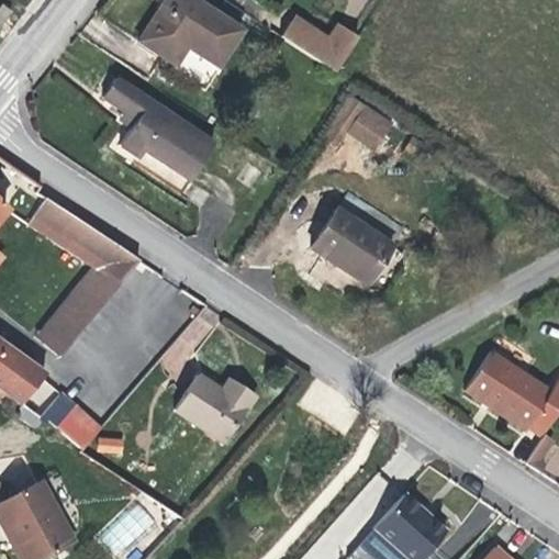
[(137,41),(161,57),(176,34),(189,45),(219,66),(244,29),(199,0),(163,0),(137,41)]
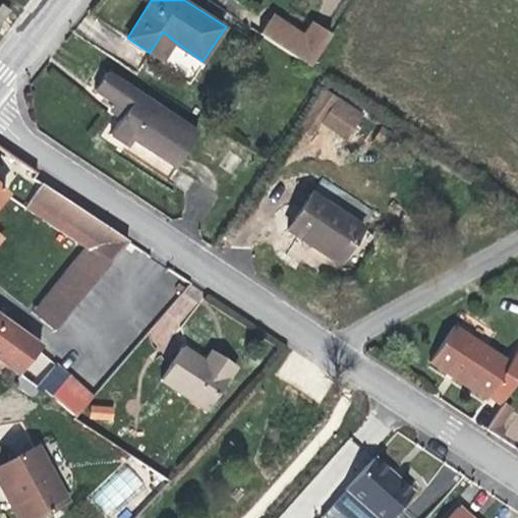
[(272,15),(264,31),(314,64),(331,35),(309,20),(300,36),(272,15)]
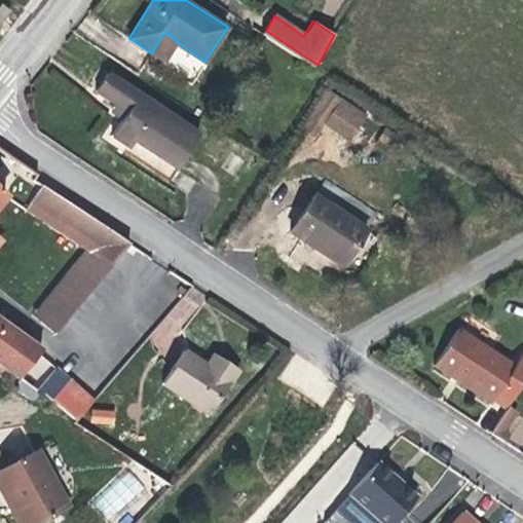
[(164,32),(151,53),(163,62),(177,42),(164,32)]
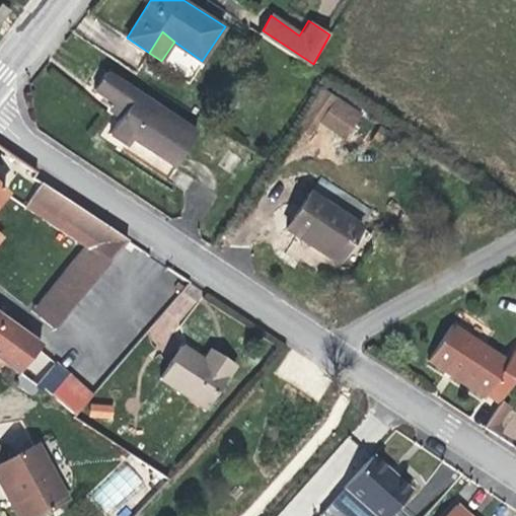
[(102,90),(115,99),(129,109),(123,120),(114,134),(130,143),(128,147),(168,174),(196,129),(113,72),(102,90)]
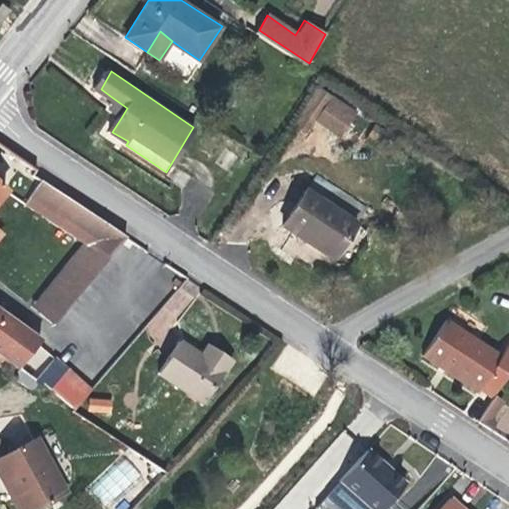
[(325,88),(311,116),(347,135),(361,107),(325,88)]
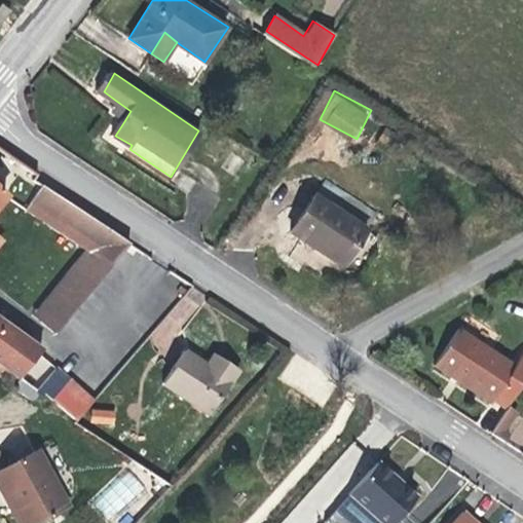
[(131,111),(116,101),(113,106),(109,112),(124,121),(131,111)]
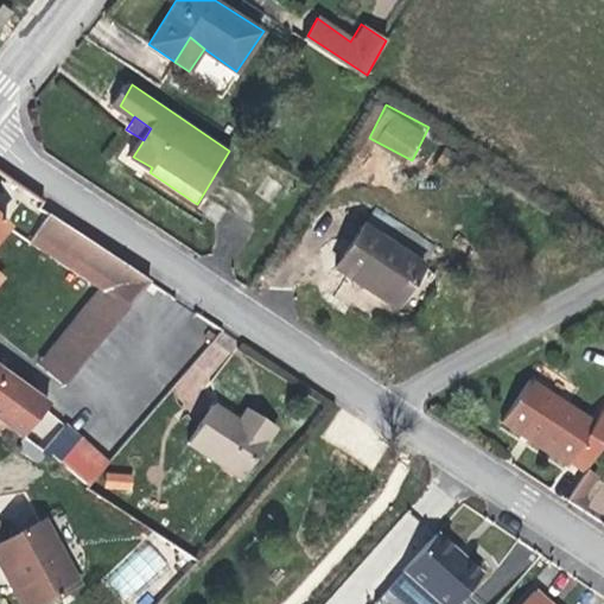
[(50,351),(75,374),(154,281),(50,213),(30,241),(102,290),(50,351)]
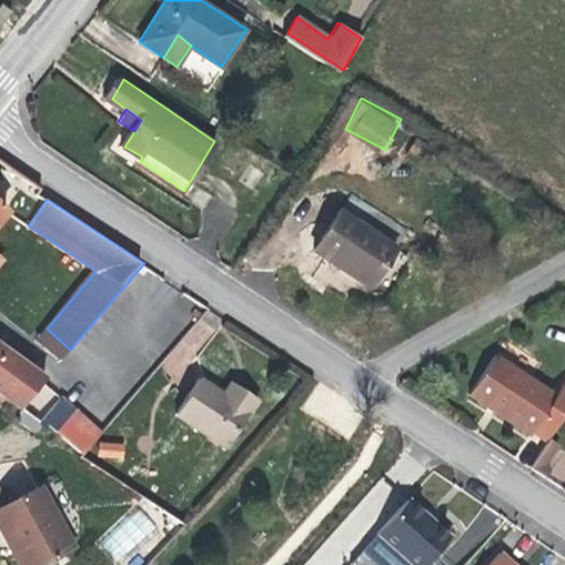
[(0,389),(9,396),(16,401),(23,406),(47,376),(0,341),(0,214),(6,208),(0,202),(0,389)]
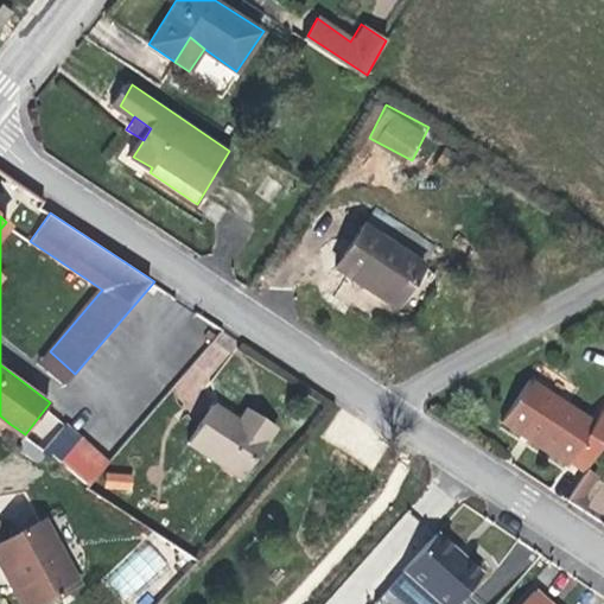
[(358,278),(390,299),(418,256),(363,222),(336,264),(358,278)]
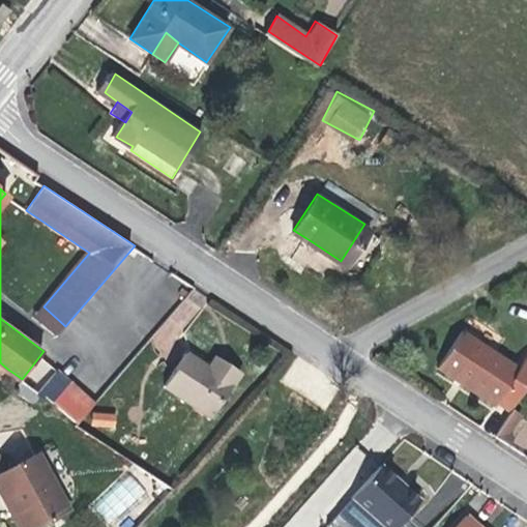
[(56,335),(65,326),(44,306),(35,316),(56,335)]
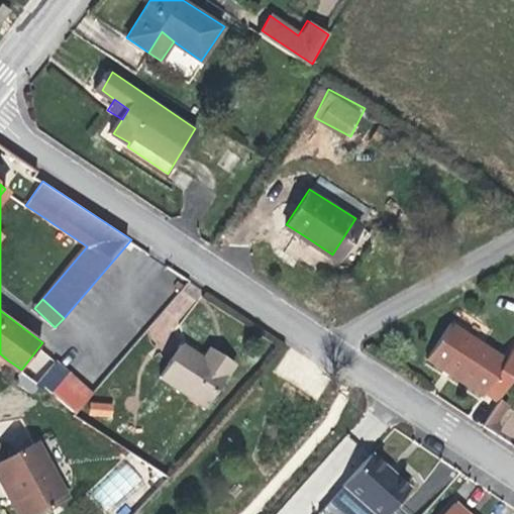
[(488,385),(499,394),(513,373),(513,338),(501,353),(449,319),(426,351),(451,369),(483,390),(488,385)]
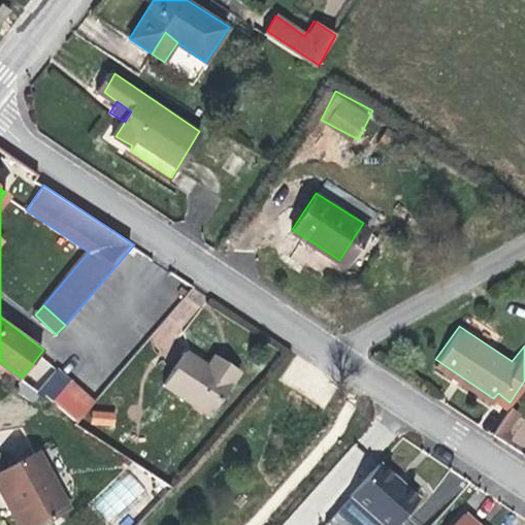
[(243,370),(225,359),(217,371),(207,365),(188,353),(171,376),(219,406),(243,370)]
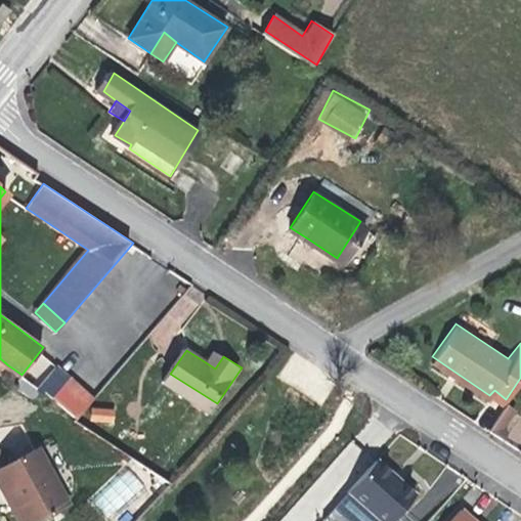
[(215,368),(223,356),(218,353),(214,350),(206,362),(215,368)]
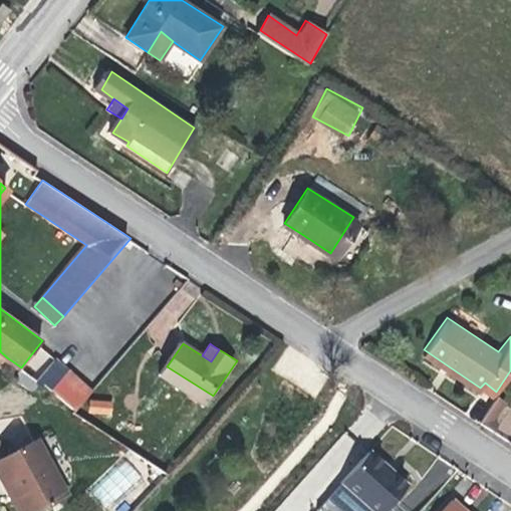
[(0,362),(3,365),(8,358),(0,351),(0,362)]
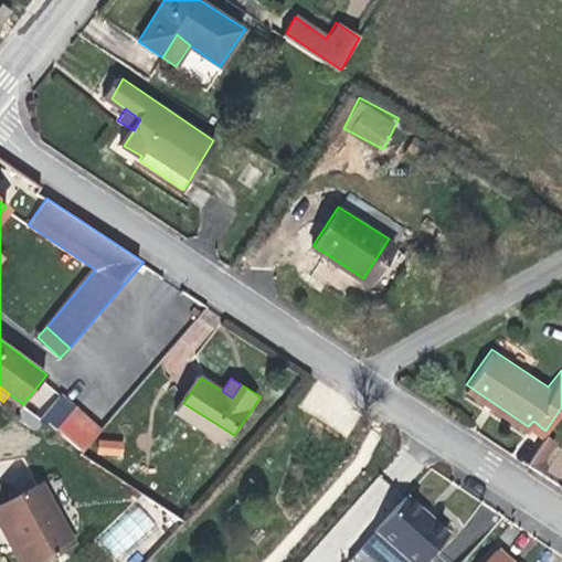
[(60,424),(85,449),(103,430),(76,405),(60,424)]
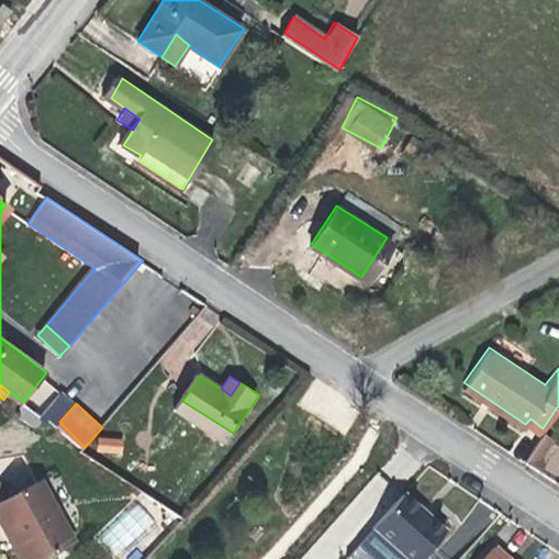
[(0,451),(13,443),(0,423),(0,451)]
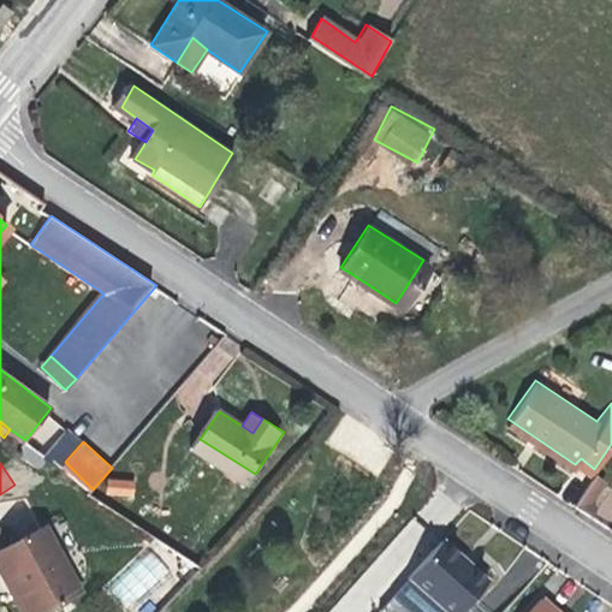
[(594,469),(574,500),(592,512),(596,504),(590,499),(605,477),(594,469)]
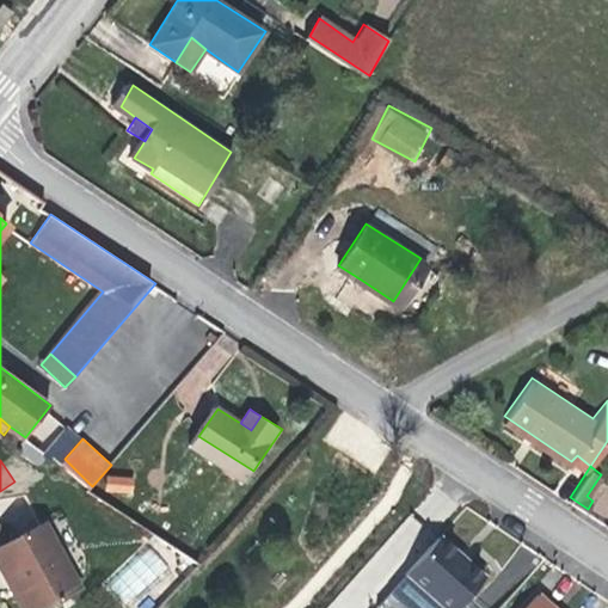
[(108,489),(136,493),(139,476),(110,471),(108,489)]
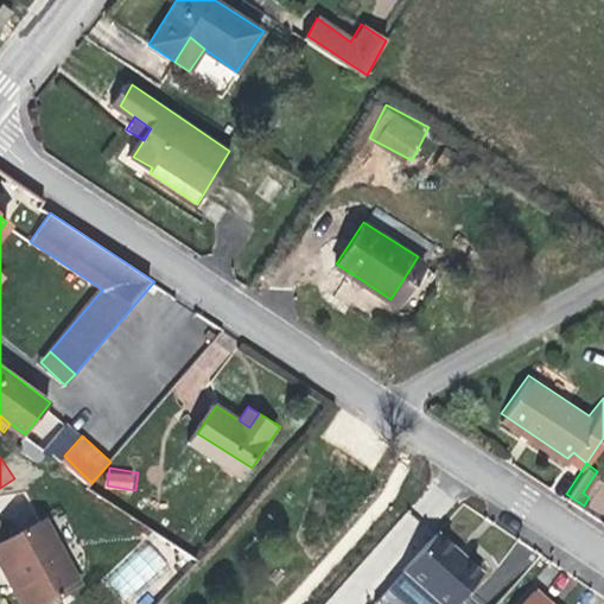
[(0,554),(14,578),(29,603),(42,603),(82,580),(44,516),(0,544),(0,554)]
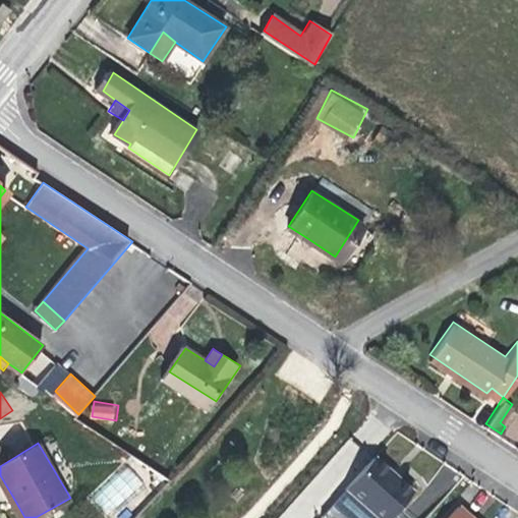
[(372,456),(330,504),(347,517),(388,517),(411,490),(383,465),(372,456)]
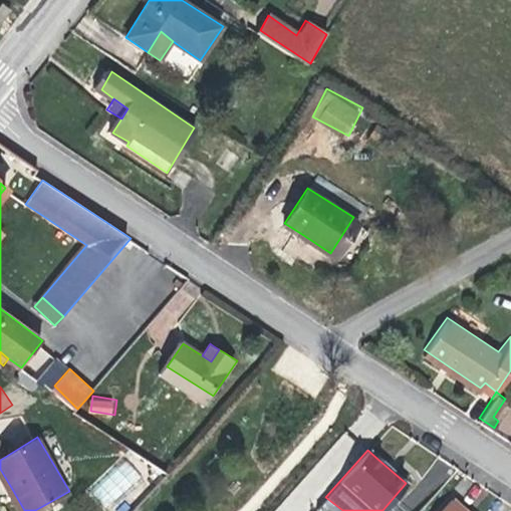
[(466,510),(450,498),(439,510),(466,510)]
